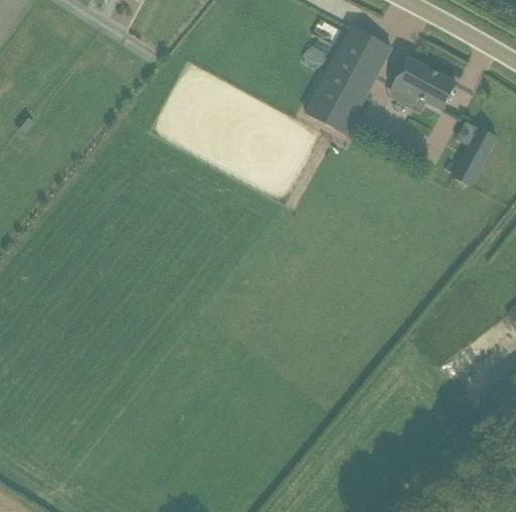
[(350,26),(304,112),(345,133),(391,48),(350,26)]
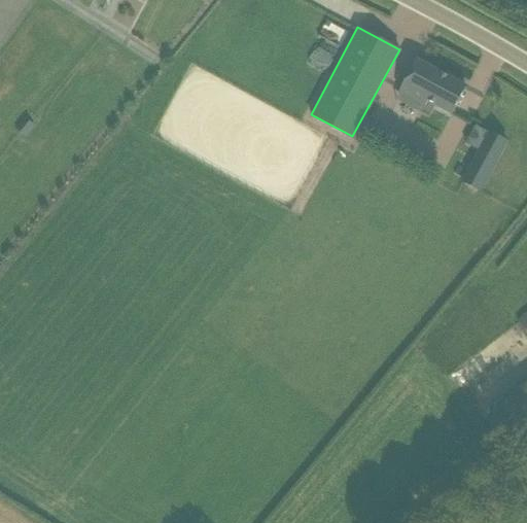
[(416,58),(406,76),(398,91),(424,104),(427,100),(451,112),(466,85),(416,58)]
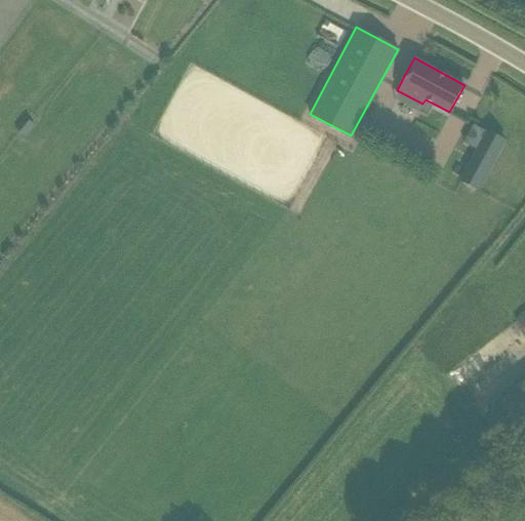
[(25,116),(15,126),(24,132),(32,122),(25,116)]
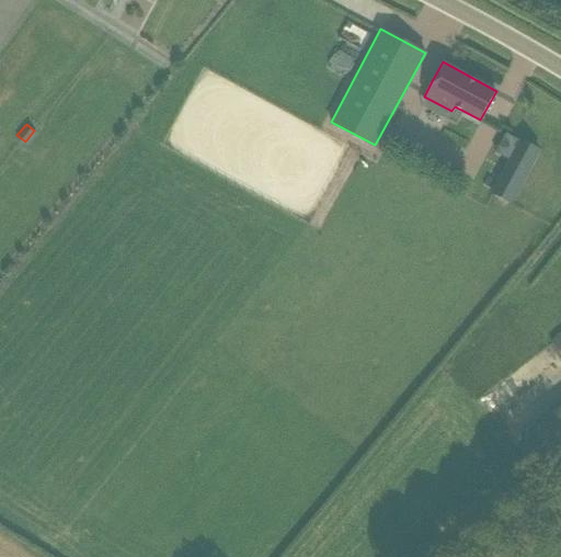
[(505,131),(494,150),(508,158),(529,169),(540,149),(519,138),(505,131)]
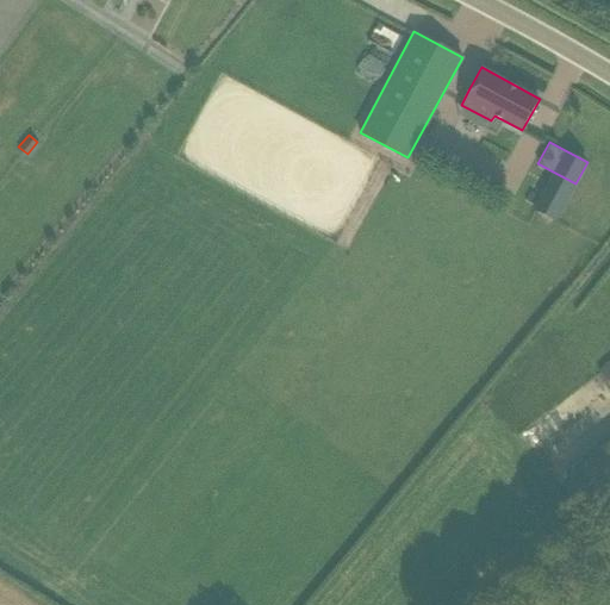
[(609,359),(598,368),(609,382),(609,359)]
